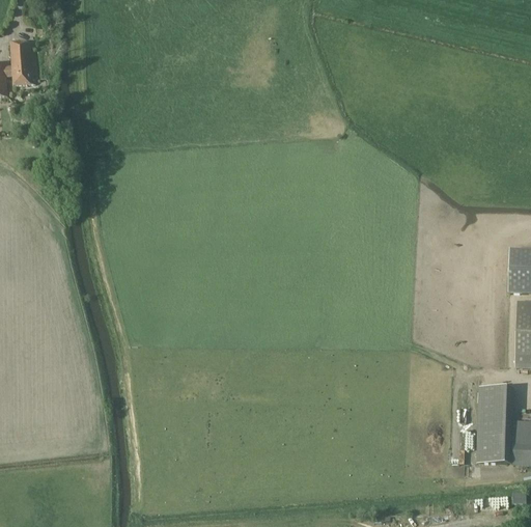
[(35,74),(33,39),(9,40),(10,63),(11,75),(35,74)]
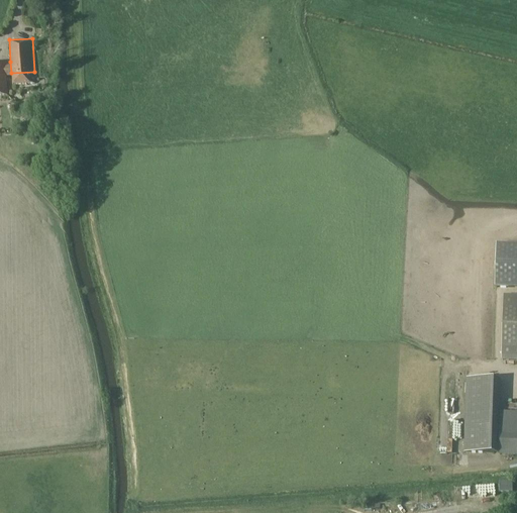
[(10,62),(5,63),(5,60),(0,60),(0,92),(7,92),(6,74),(11,73),(10,62)]
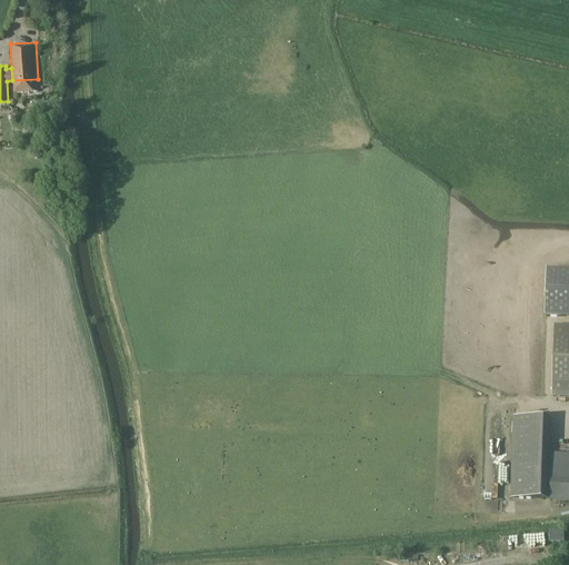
[(38,88),(38,79),(12,80),(12,90),(38,88)]
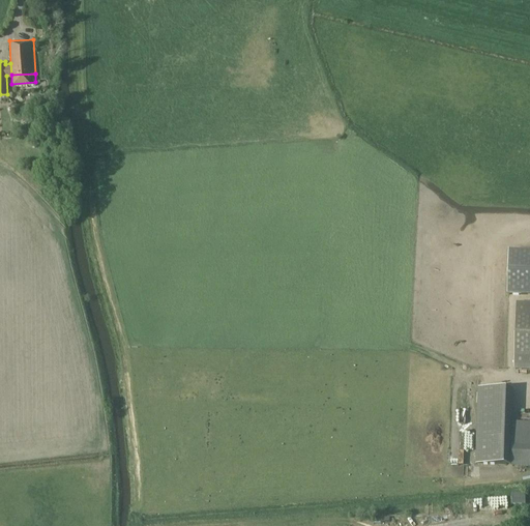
[(507,291),(529,291),(529,247),(509,246),(507,291)]
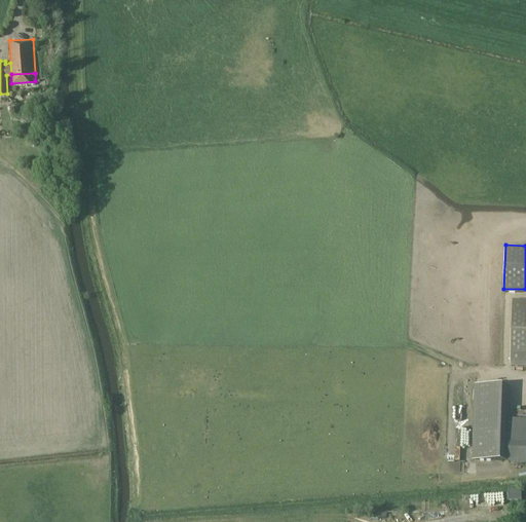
[(525,296),(513,296),(510,362),(525,362),(525,296)]
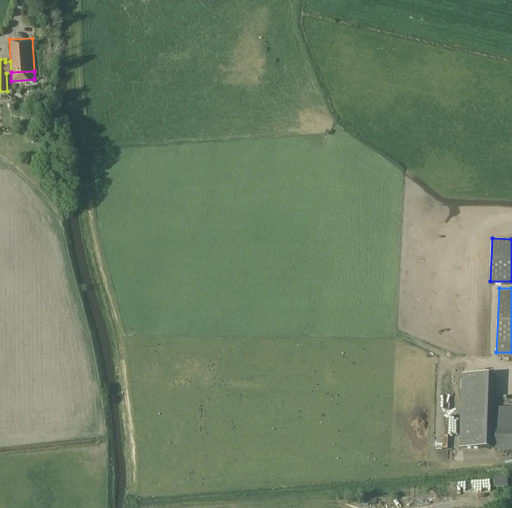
[(511,378),(511,366),(497,366),(497,378),(511,378)]
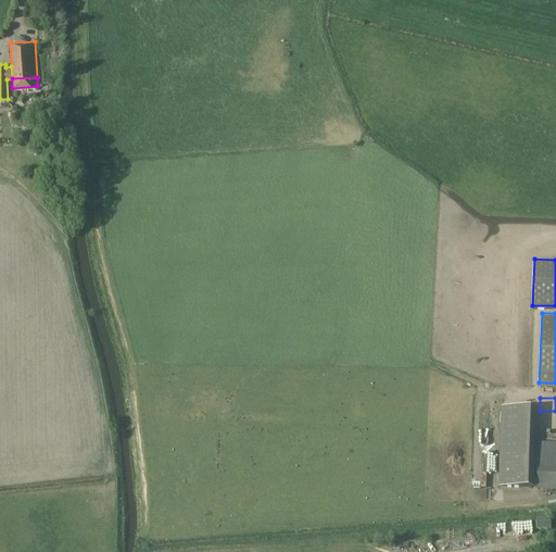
[(501,402),(498,483),(555,484),(555,439),(535,439),(536,403),(501,402)]
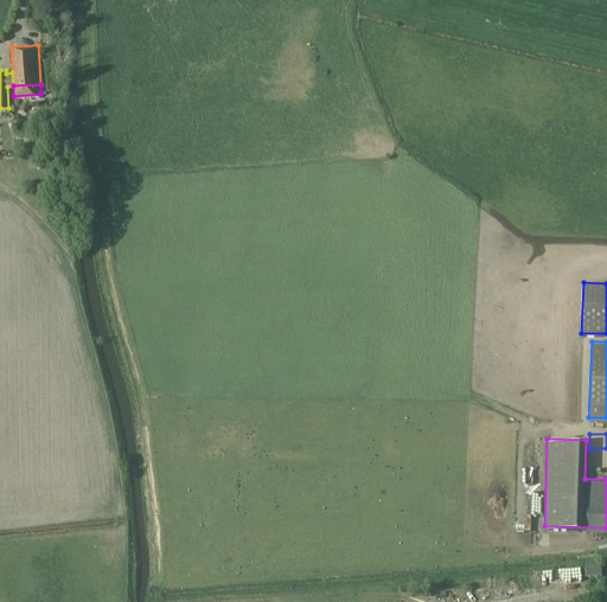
[(587,571),(602,571),(602,558),(588,558),(587,571)]
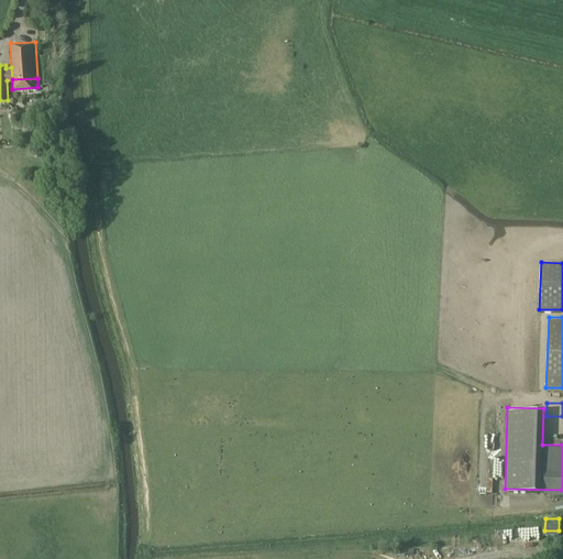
All buildings are outlined.
